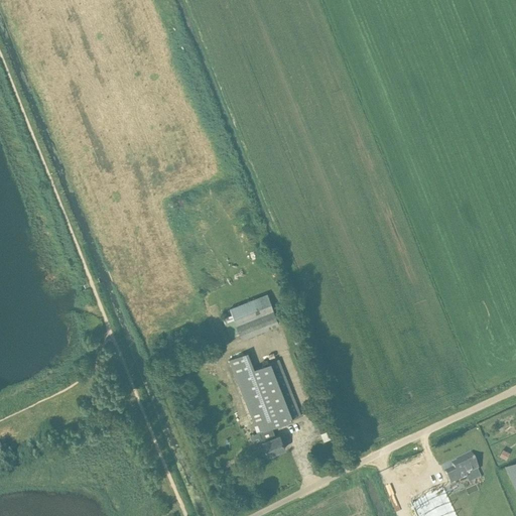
[(278,324),(271,304),(255,310),(263,330),(278,324)]
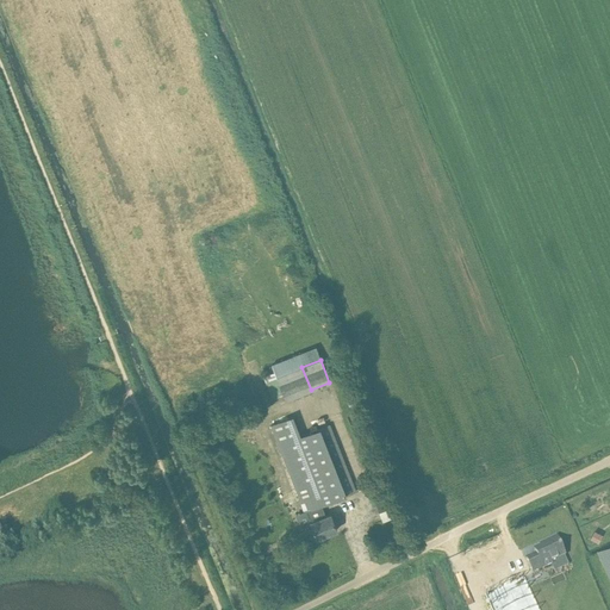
[(305,499),(309,509),(322,505),(355,492),(329,425),(300,436),(293,417),(271,425),(300,500),(305,499)]
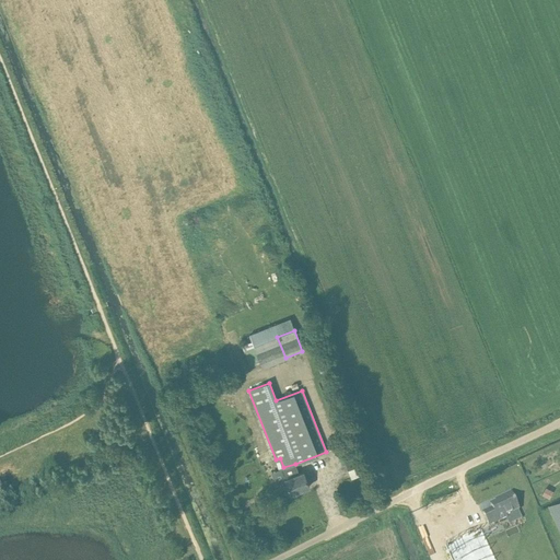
[(283,467),(281,468),(291,493),(310,487),(304,473),(299,474),(295,464),(283,467)]
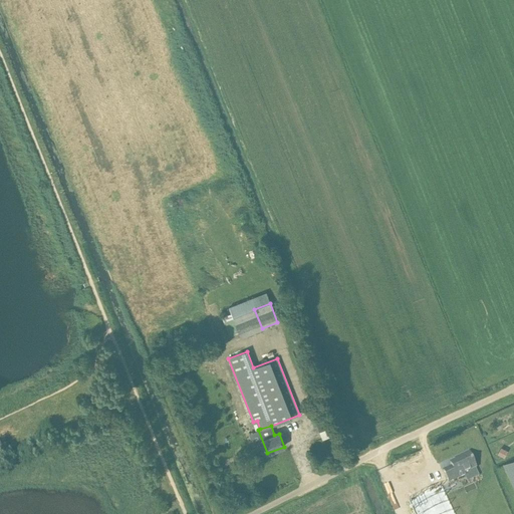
[(460,457),(455,459),(456,461),(450,464),(452,467),(443,471),(449,483),(465,476),(464,474),(476,469),(469,453),(460,457)]
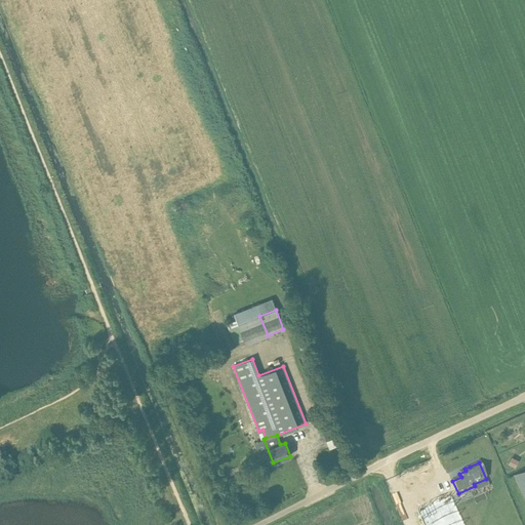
[(465,524),(452,496),(418,512),(423,524),(465,524)]
